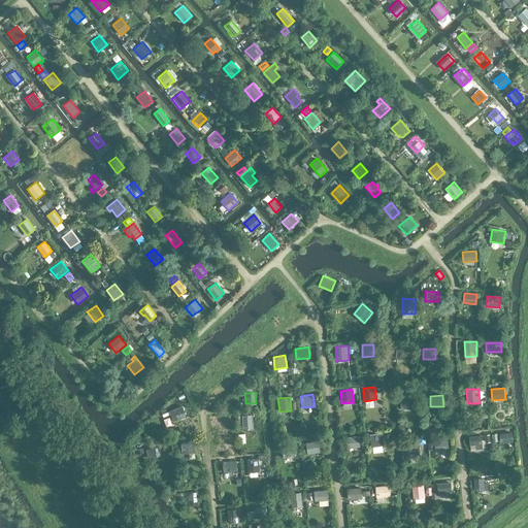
[(415,408),(415,397),(401,397),(401,408),(415,408)]
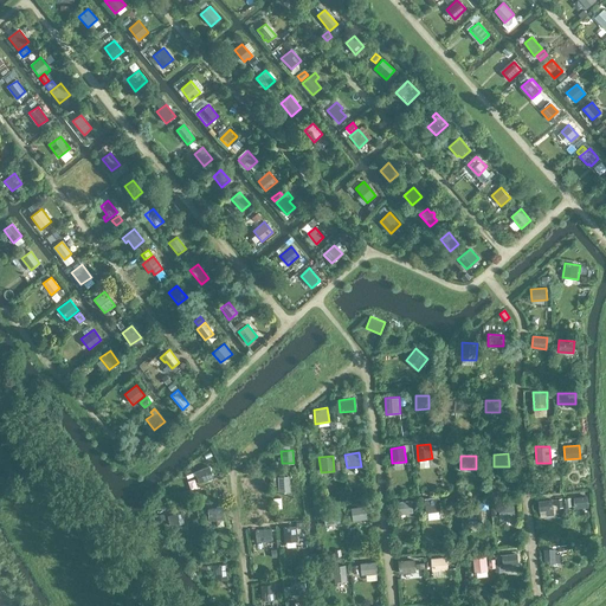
[(194,471),(199,483),(213,477),(208,465),(194,471)]
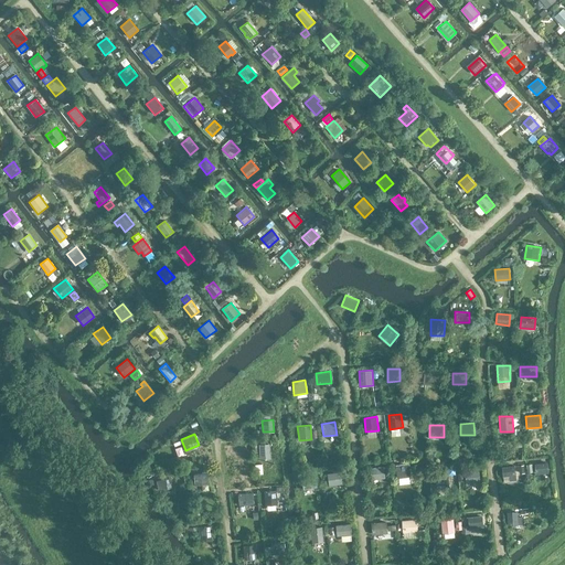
[(270,458),(269,444),(258,445),(259,459),(270,458)]
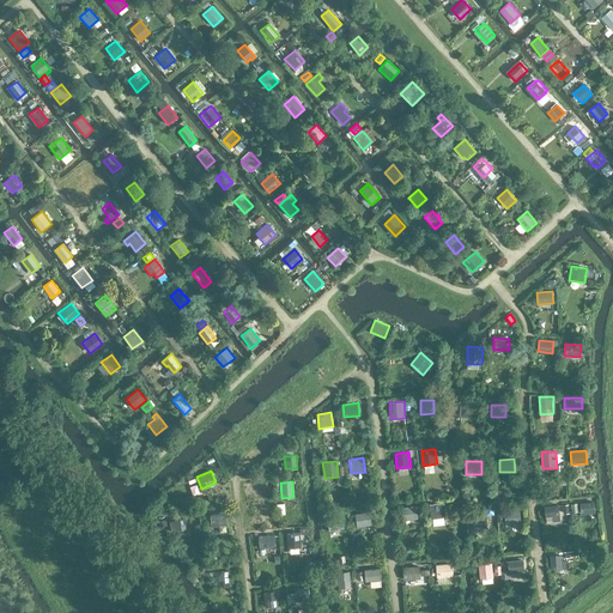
[(252,486),(253,497),(268,496),(267,485),(252,486)]
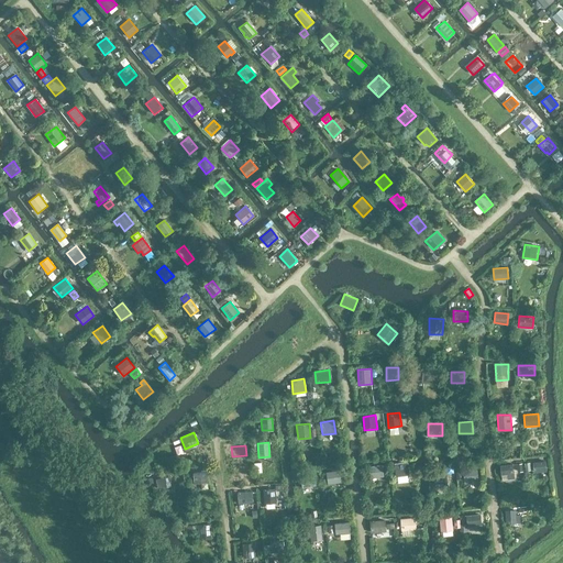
[(547,472),(545,461),(533,462),(534,473),(547,472)]
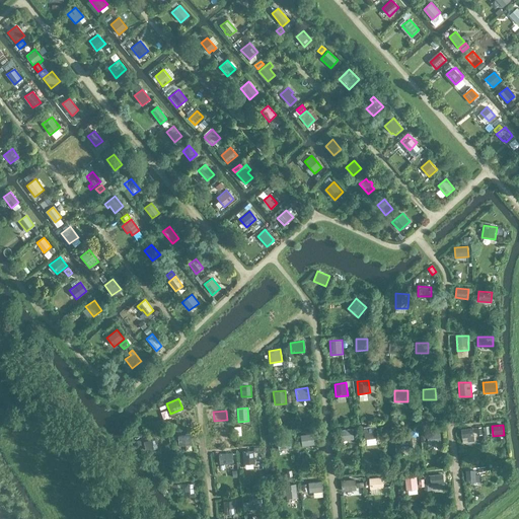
[(377,438),(376,426),(364,427),(365,439),(377,438)]
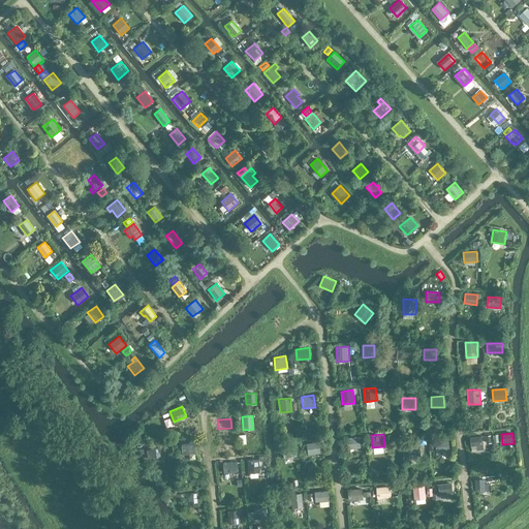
[(472,450),(477,450),(484,450),(483,436),(470,437),(471,446),(472,446),(472,450)]
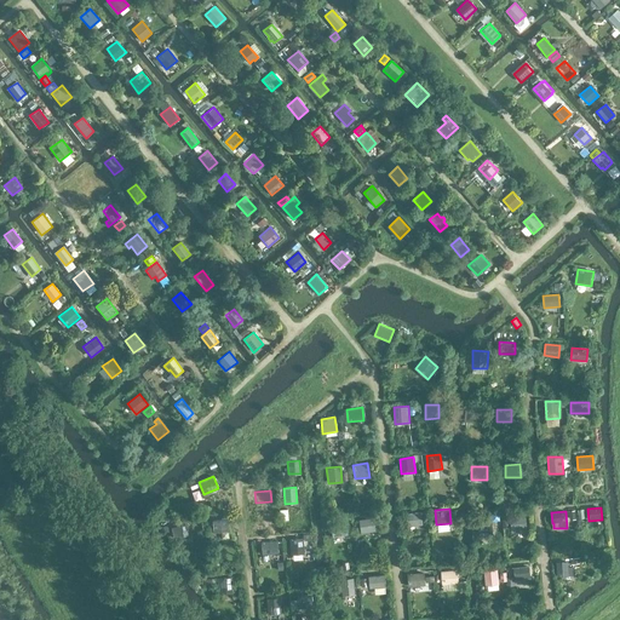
[(423,524),(422,512),(407,515),(408,527),(423,524)]
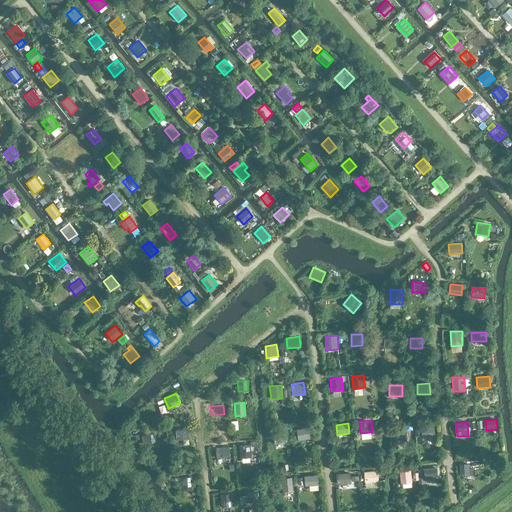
[(427,437),(435,436),(434,426),(421,428),(423,441),(428,440),(427,437)]
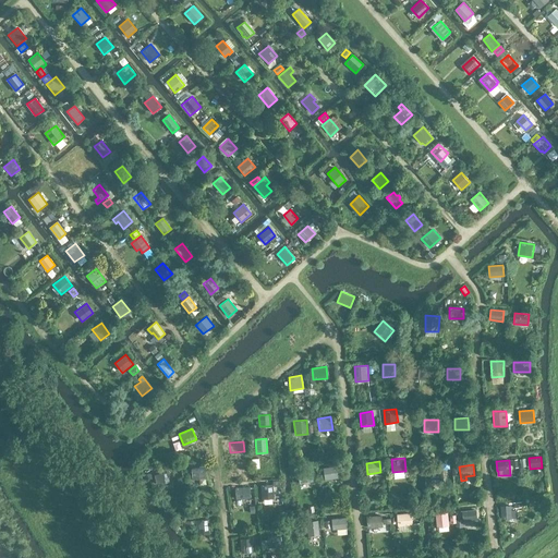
[(340,477),(338,465),(323,468),(324,480),(340,477)]
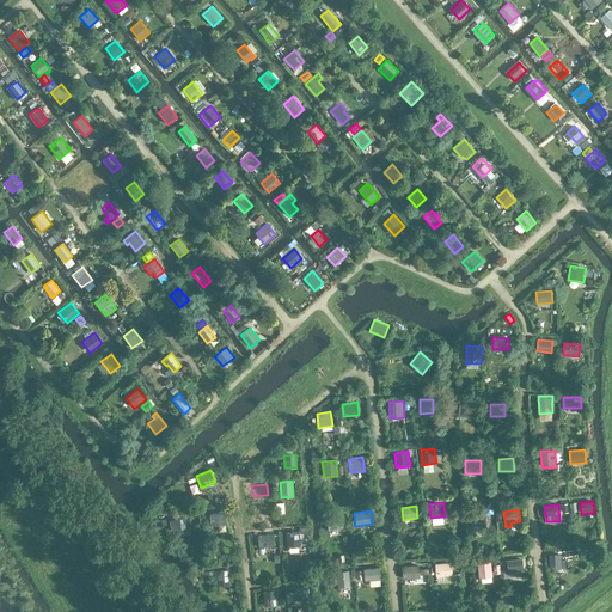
[(225,524),(225,513),(209,514),(210,526),(225,524)]
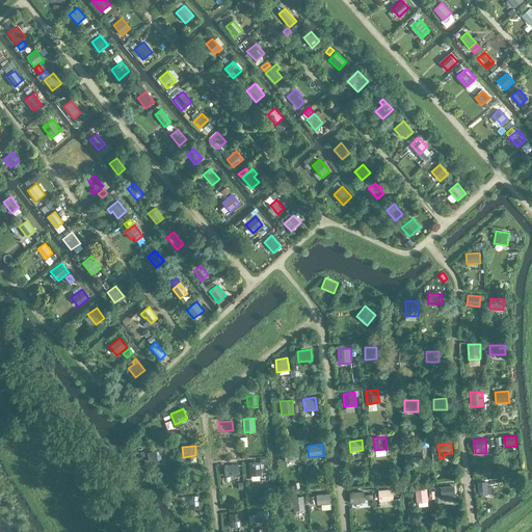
[(423,458),(422,446),(408,448),(410,459),(423,458)]
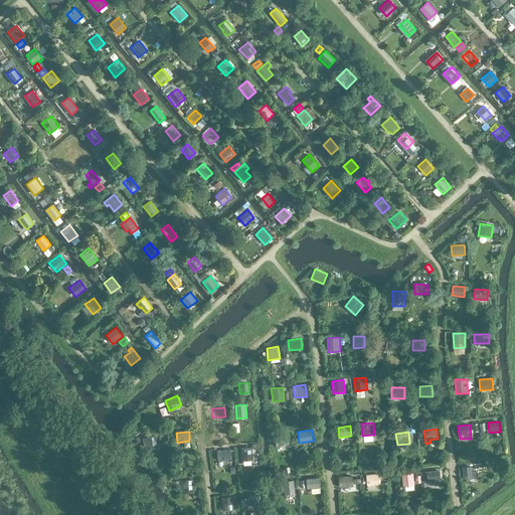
[(289,445),(288,434),(274,436),(276,446),(289,445)]
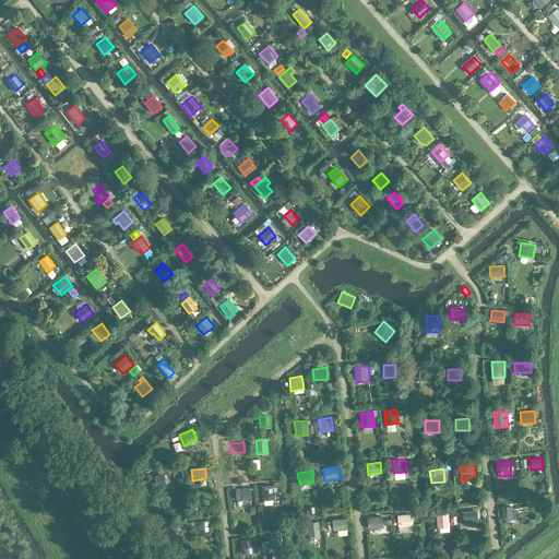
[(170,485),(168,473),(154,475),(156,486),(162,485),(162,487),(170,485)]
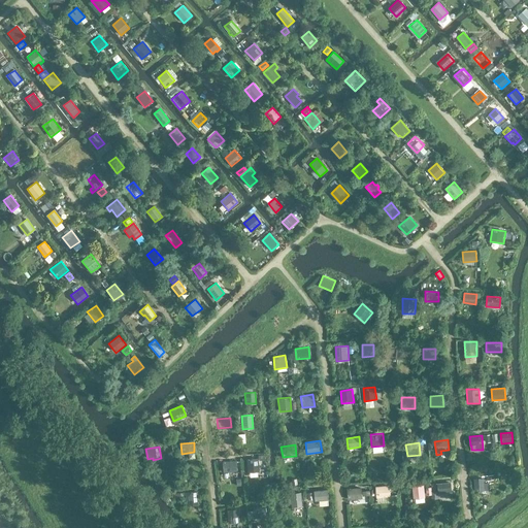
[(259,469),(258,458),(248,459),(249,470),(259,469)]
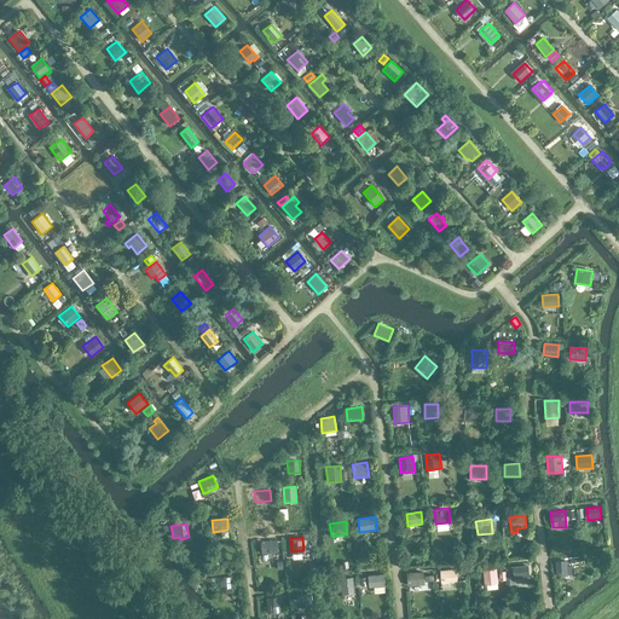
[(277,551),(276,541),(260,543),(261,554),(277,551)]
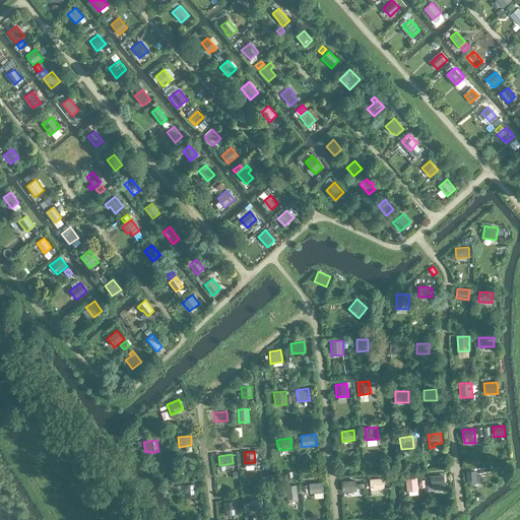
[(481,475),(476,475),(476,470),(466,471),(467,483),(482,481),(481,475)]
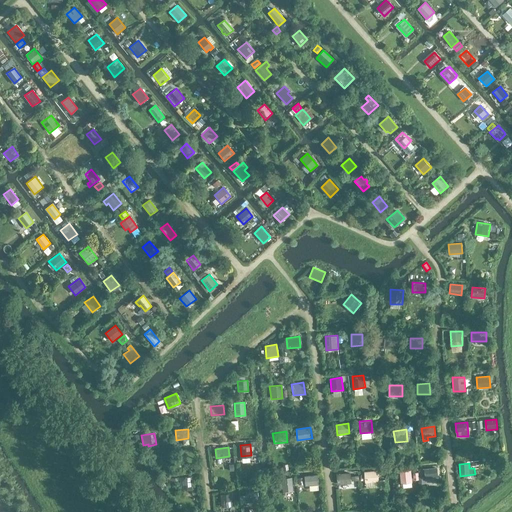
[(425,478),(438,477),(437,468),(424,469),(425,478)]
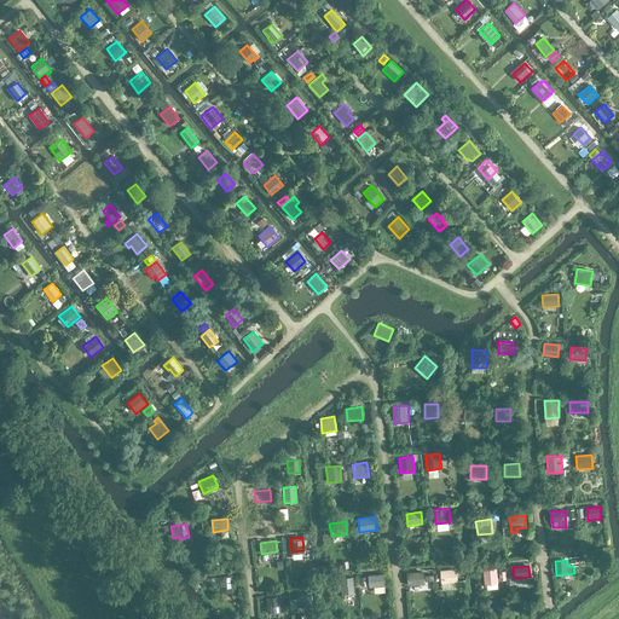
[(458,582),(457,568),(440,571),(441,584),(458,582)]
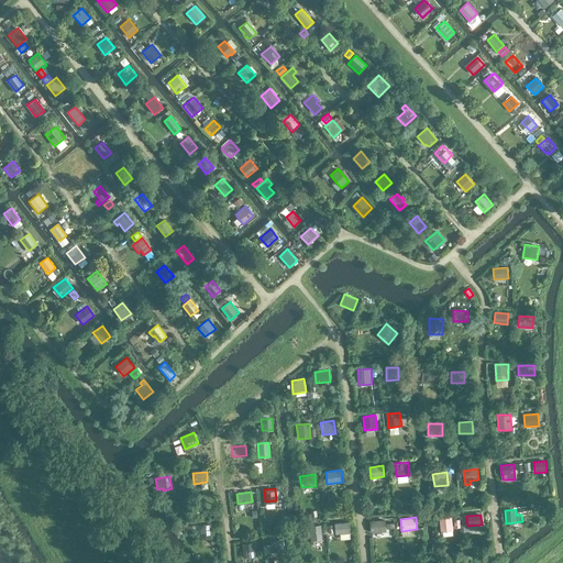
[(453,530),(452,517),(440,518),(441,531),(453,530)]
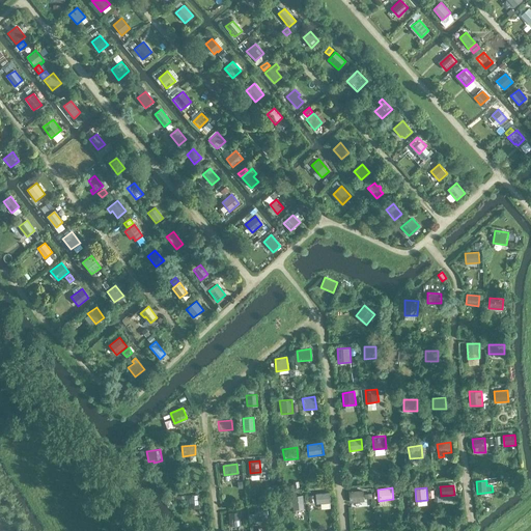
[(364,490),(348,491),(350,503),(364,501),(364,490)]
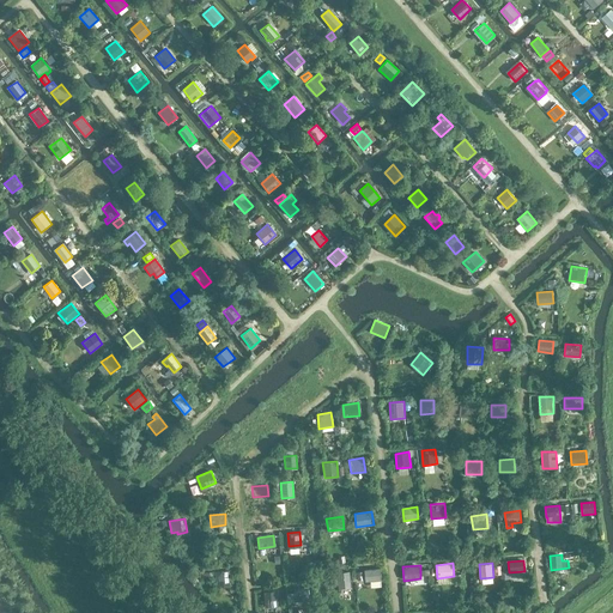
[(381,580),(380,568),(364,570),(365,582),(381,580)]
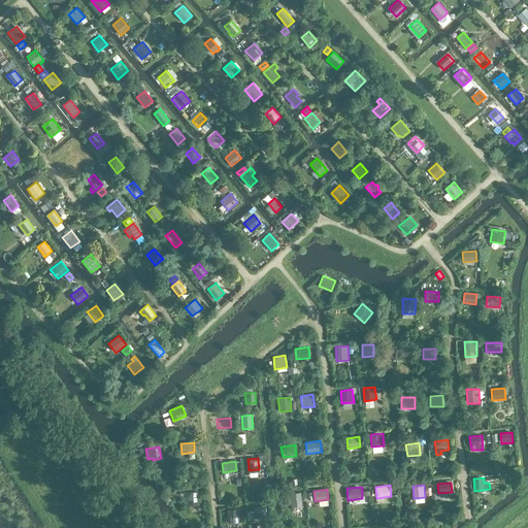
[(186,505),(198,504),(197,491),(185,492),(186,505)]
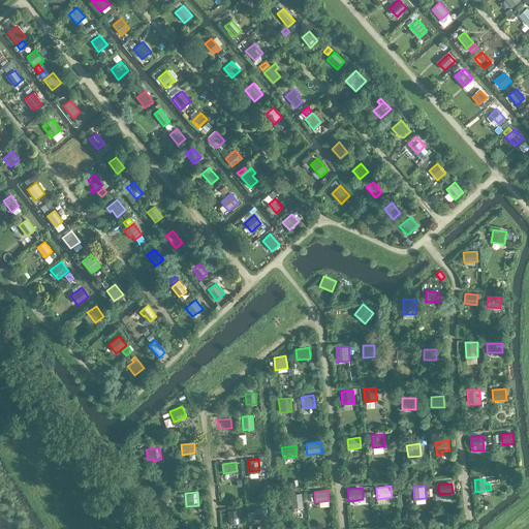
[(302,506),(302,493),(290,494),(291,507),(302,506)]
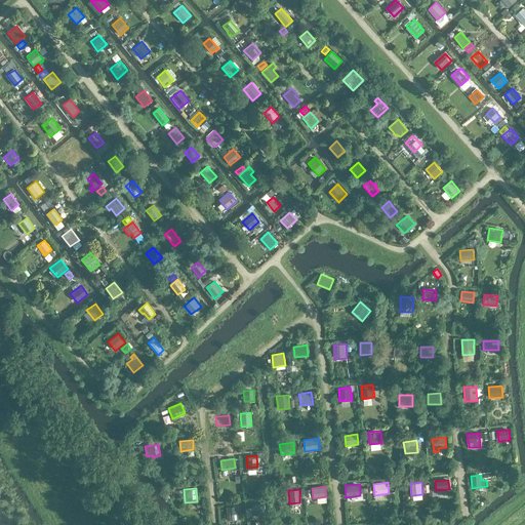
[(251,505),(252,515),(265,514),(264,502),(251,505)]
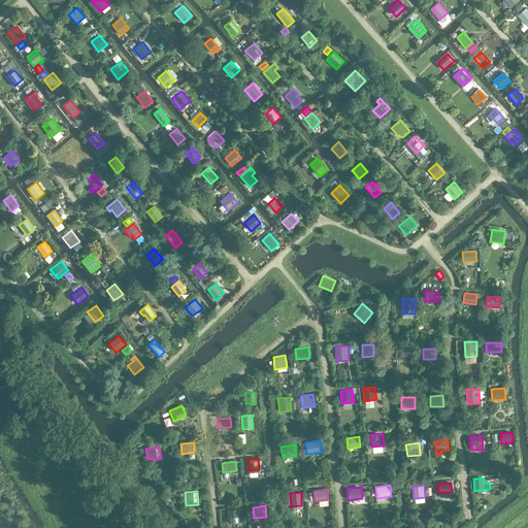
[(227,509),(228,523),(239,522),(238,508),(227,509)]
